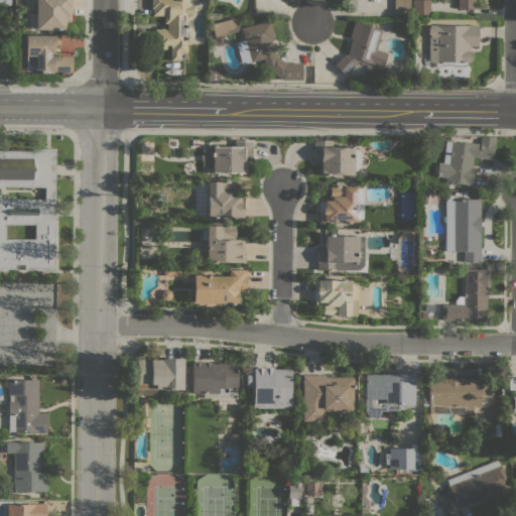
[(72,0),(73,16),(71,16),(71,21),(66,21),(66,29),(60,29),(60,30),(56,30),(56,28),(35,29),(35,27),(29,27),(29,13),(36,13),(36,0),(72,0)]
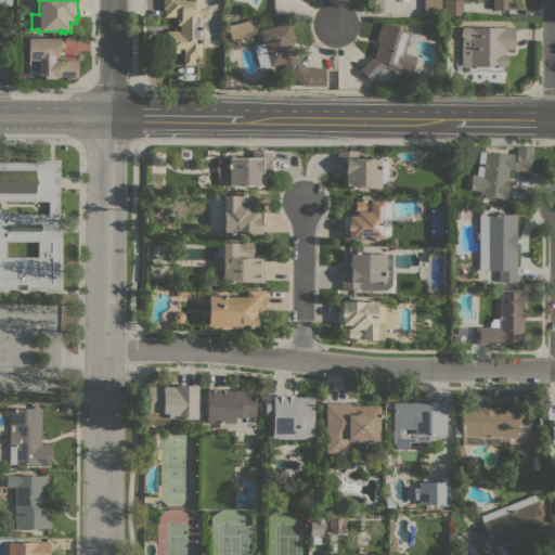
[(201,0),(201,8),(205,8),(206,9),(206,14),(205,15),(201,15),(201,56),(193,56),(193,65),(183,65),(183,52),(166,52),(166,30),(180,30),(180,25),(177,25),(177,16),(164,16),(164,9),(163,9),(163,0),(201,0)]
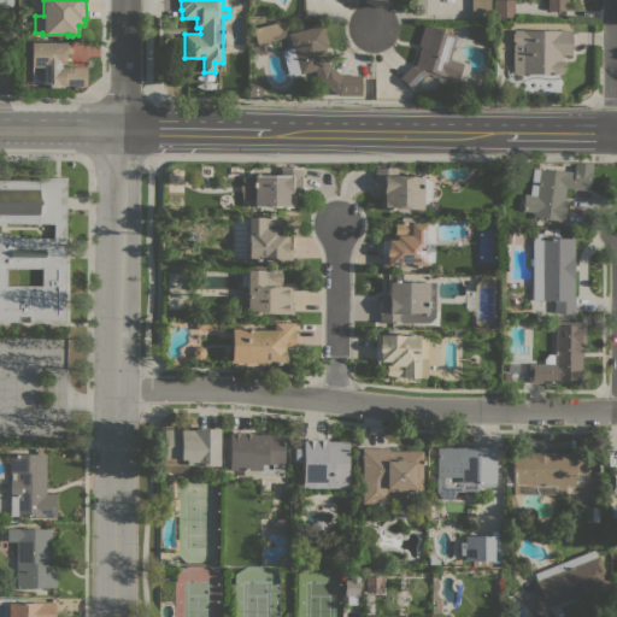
[(436,0),(436,13),(415,13),(415,0),(436,0)]
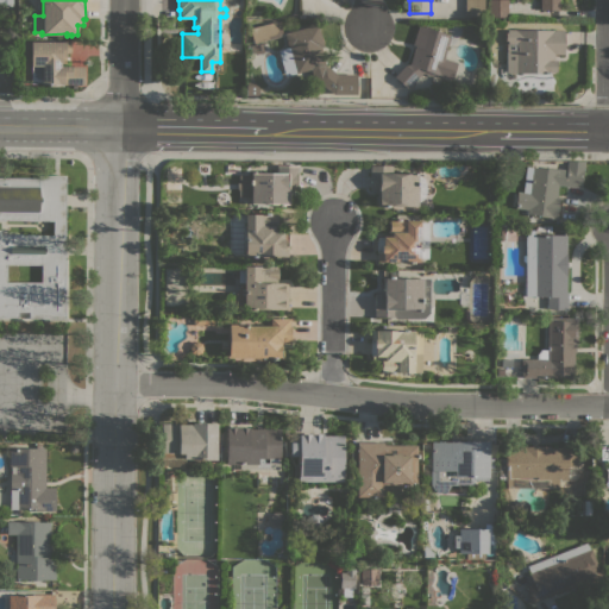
[(484,0),(484,17),(465,17),(465,0),(484,0)]
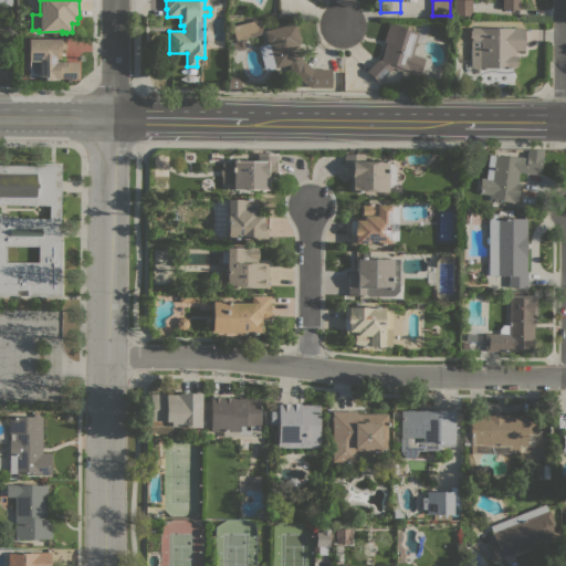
[(471,0),(471,16),(454,16),(454,0),(471,0)]
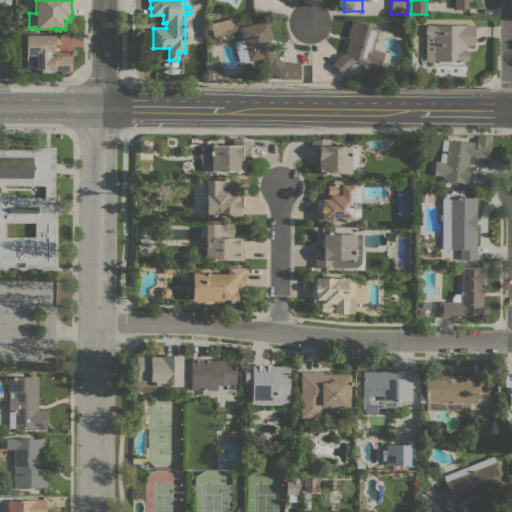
[(469,0),(469,8),(454,8),(454,7),(453,7),(453,0),(469,0)]
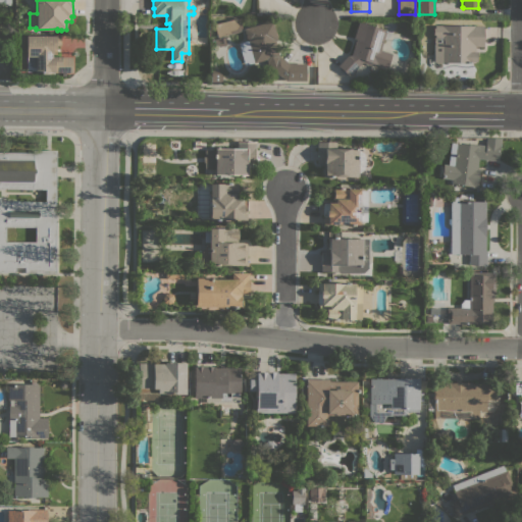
[(242,28),(240,31),(217,37),(214,23),(239,17),(242,28)]
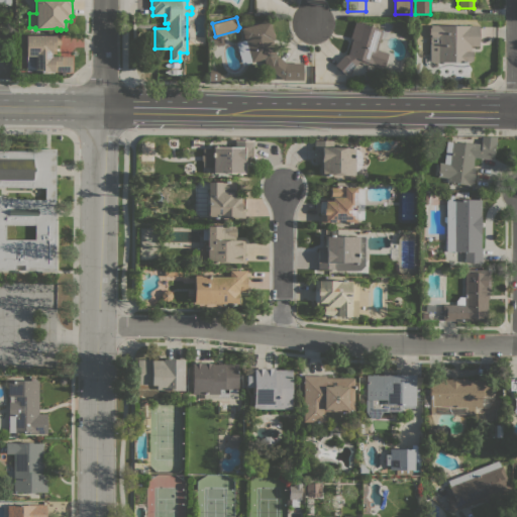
[(270,20),(275,39),(272,40),(276,55),(285,63),(303,63),(302,80),(283,80),(266,68),(264,59),(251,62),(242,67),(236,41),(238,40),(243,36),(241,28),(270,20)]
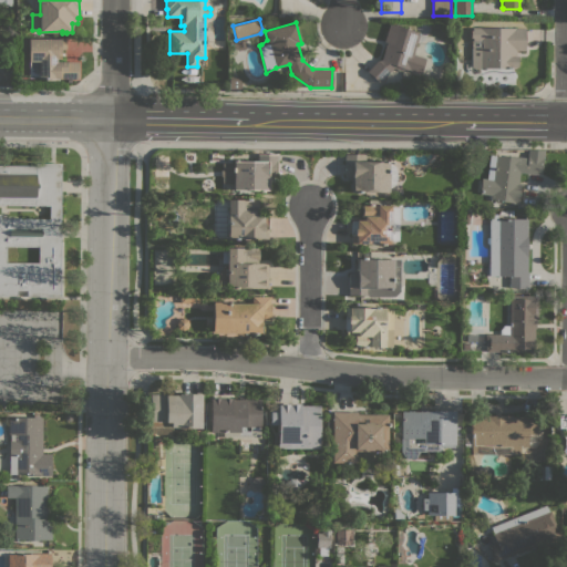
[(387,42),(383,41),(389,23),(420,32),(413,54),(425,58),(421,73),(406,69),(405,71),(409,72),(406,79),(401,78),(403,71),(392,68),(379,82),(368,71),(377,61),(381,60),(387,42)]
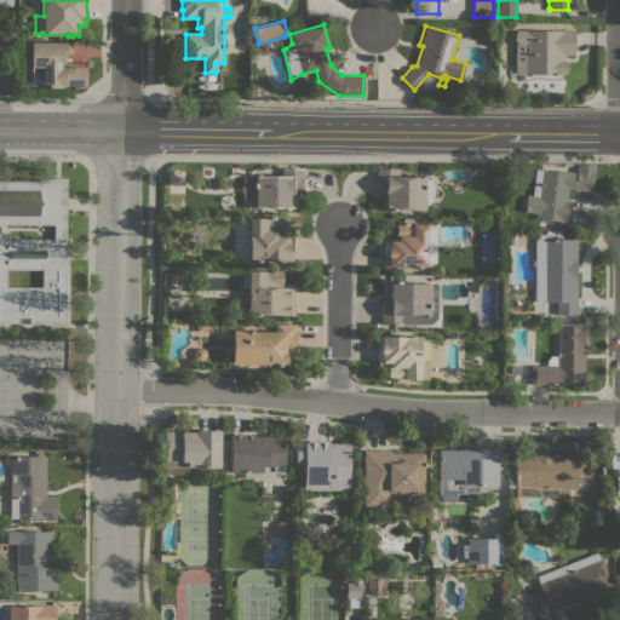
[(574,30),(574,55),(563,55),(563,62),(566,62),(566,73),(563,73),(563,74),(515,74),(515,29),(574,30)]
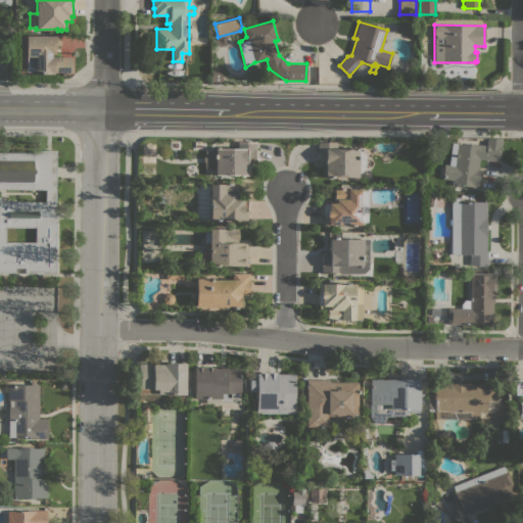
[(60,36),(60,45),(56,45),(56,54),(52,54),(52,56),(72,57),(72,73),(36,72),(27,72),(27,56),(27,36),(60,36)]
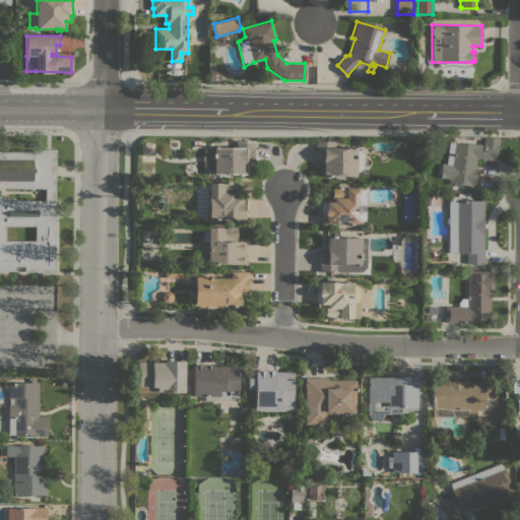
[(218,80),(218,81),(210,81),(210,70),(217,70),(220,75),(220,80),(218,80)]
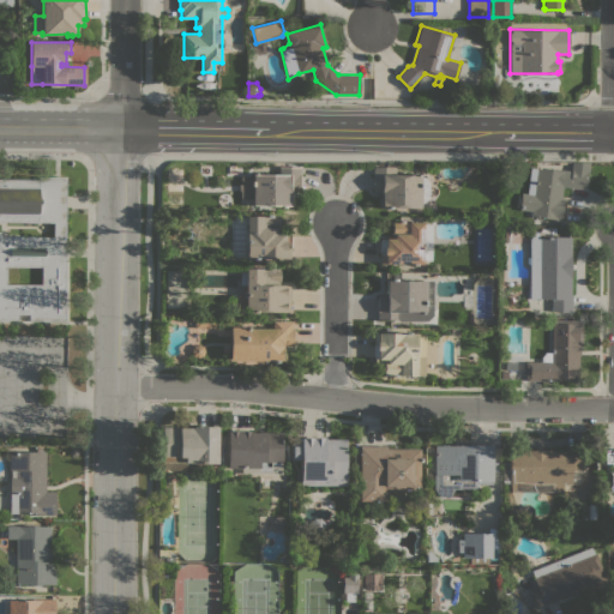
[(551,169),(551,168),(571,170),(571,163),(589,163),(585,190),(563,186),(561,198),(564,198),(561,222),(554,221),(554,220),(530,216),(531,211),(519,210),(522,193),(527,194),(528,182),(534,184),(536,168),(551,169)]
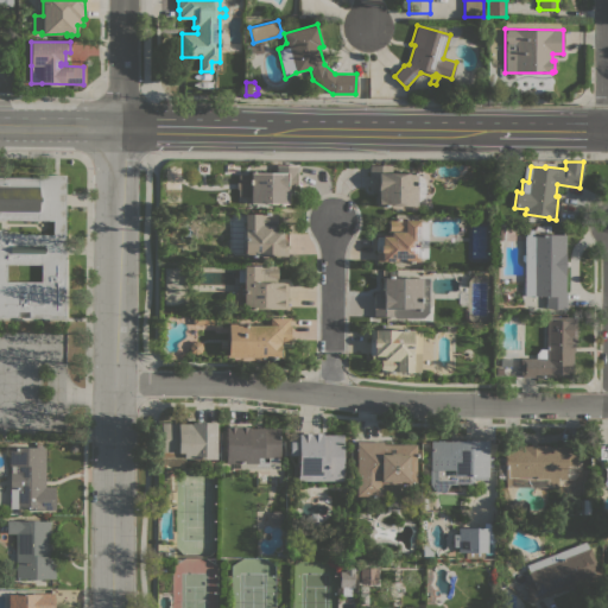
[(277,172),(277,165),(297,165),(297,188),(287,188),(287,203),(251,204),(251,197),(241,197),(238,192),(238,190),(236,188),(236,182),(239,179),(238,173),(251,173),(277,172)]
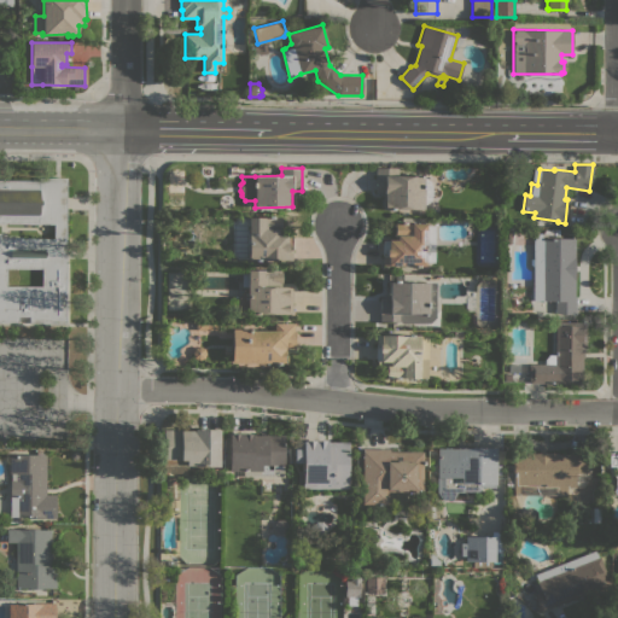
[(424,209),(383,209),(383,207),(382,207),(382,198),(384,198),(384,193),(375,193),(375,168),(398,168),(398,176),(424,176),(424,209)]
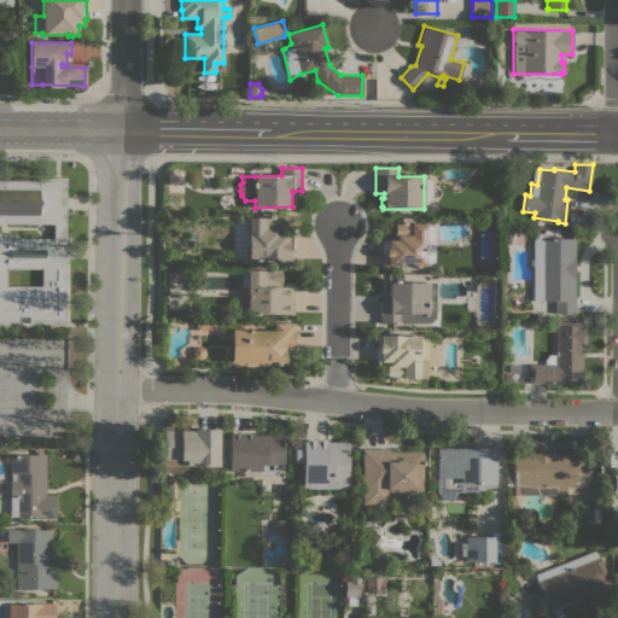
[(29,322),(29,316),(18,316),(18,322),(0,322),(0,233),(1,233),(1,238),(53,238),(53,223),(0,223),(0,180),(39,181),(39,178),(66,178),(65,322),(29,322)]
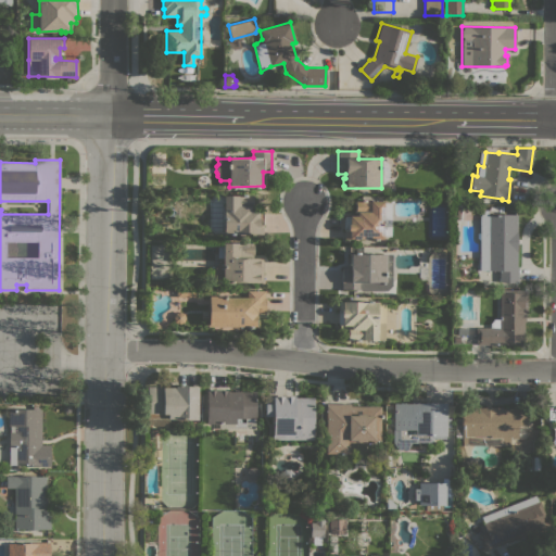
[(252,196),(252,211),(263,211),(263,234),(223,234),(223,196),(252,196)]
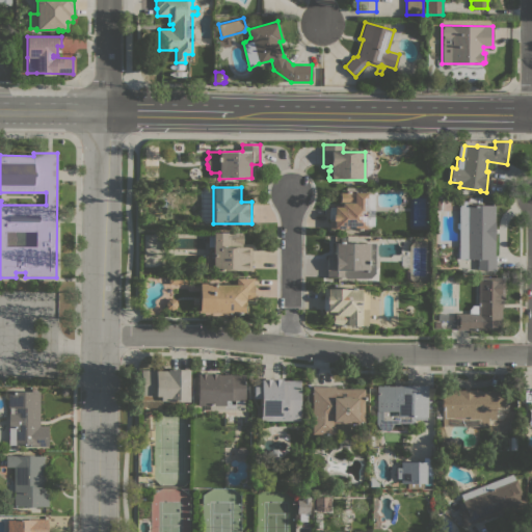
[(329,229),(329,207),(340,207),(340,192),(367,192),(367,229),(329,229)]
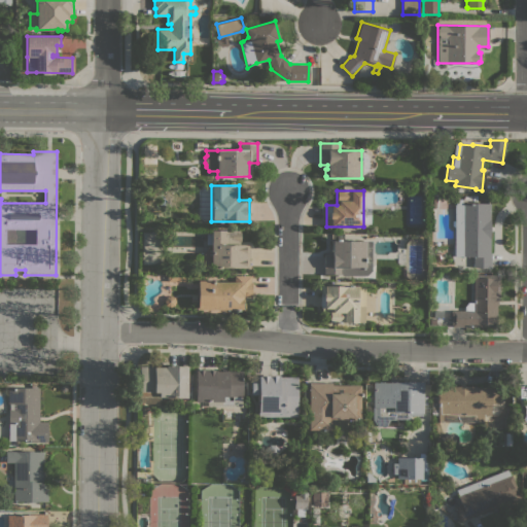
[(463,204),(463,203),(490,203),(490,253),(491,253),(491,268),(473,267),(473,256),(454,256),(455,204),(463,204)]
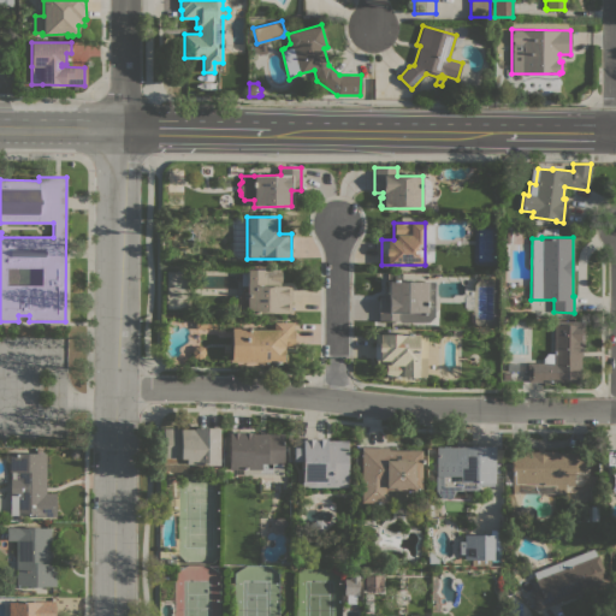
[(291,313),(247,312),(237,311),(237,296),(244,285),(247,285),(247,268),(279,268),(279,271),(280,271),(280,282),(279,282),(279,285),(291,286),(291,313)]
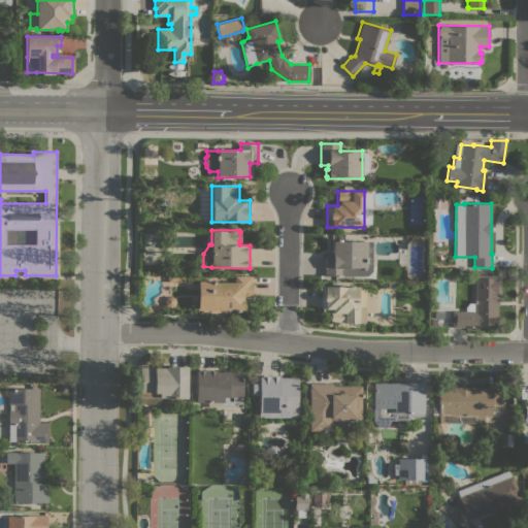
[(372,271),(366,275),(341,275),(341,274),(325,274),(325,255),(331,255),(331,240),(372,240),(372,268),(372,271)]
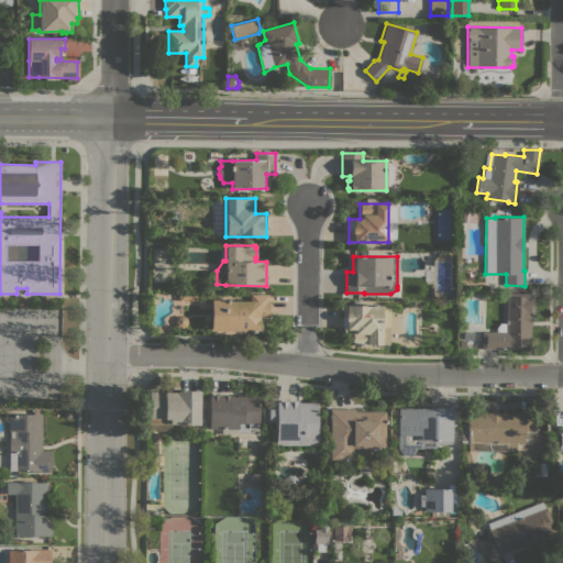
[(267,294),(267,301),(268,301),(268,316),(269,316),(269,320),(261,320),(261,330),(211,330),(211,299),(229,299),(229,301),(250,301),(250,294),(267,294)]
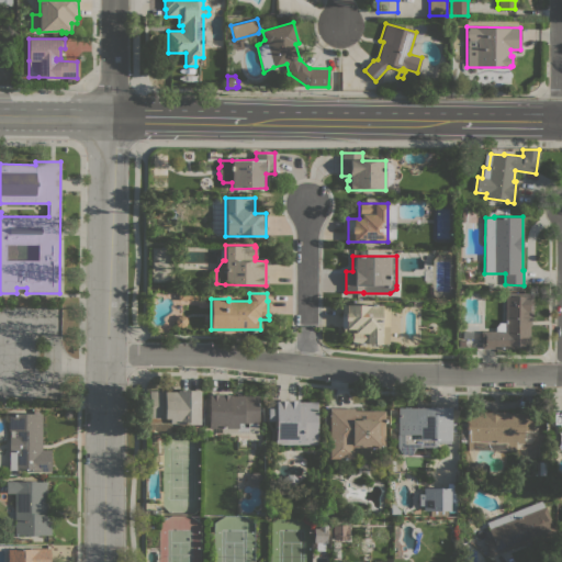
[(481,349),(481,332),(494,332),(494,327),(498,322),(505,322),(505,293),(532,293),(532,315),(531,315),(531,326),(529,326),(529,349),(481,349)]
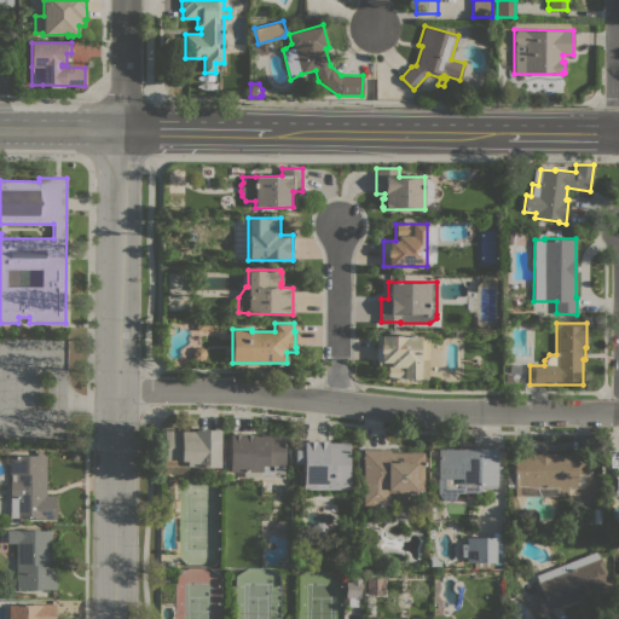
[(379,368),(379,362),(376,362),(376,336),(428,336),(428,379),(420,379),(387,379),(387,368),(379,368)]
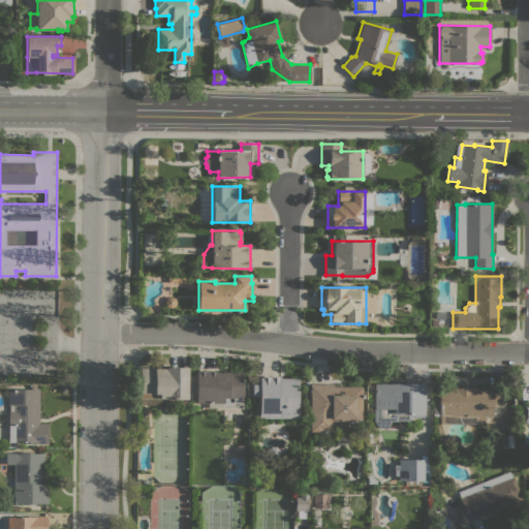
[(188,368),(188,399),(166,399),(166,398),(160,398),(160,404),(141,404),(141,368),(188,368)]
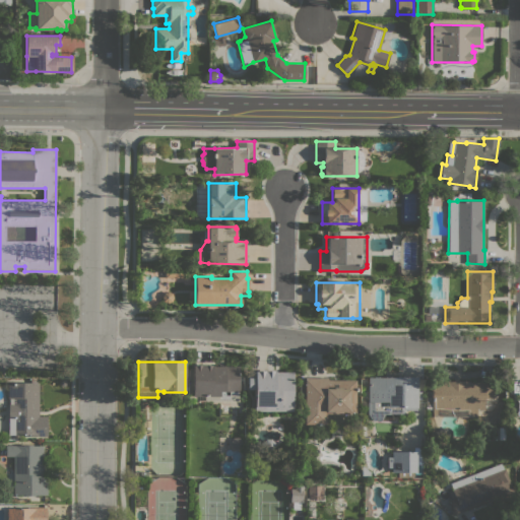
[(205,400),(205,396),(193,396),(193,365),(195,365),(201,365),(205,365),(211,365),(213,365),(213,366),(239,366),(239,401),(205,400)]
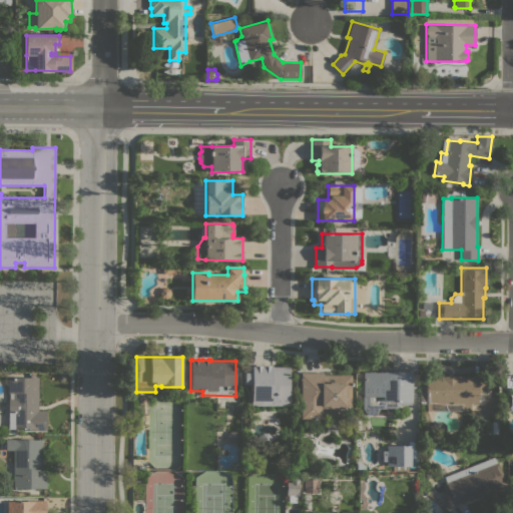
[(290,367),(289,406),(251,406),(251,384),(244,384),(244,367),(290,367)]
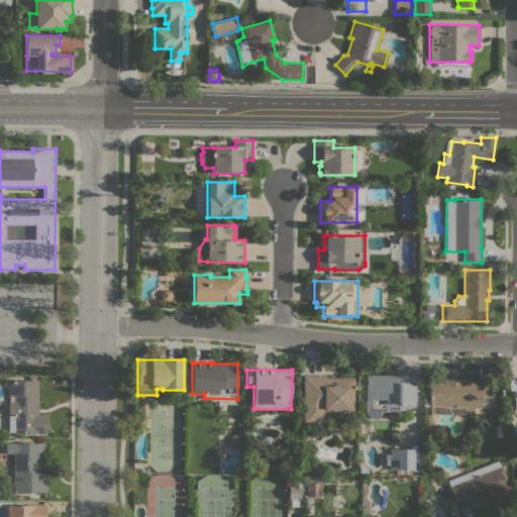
[(340,410),(340,411),(324,411),(324,421),(303,421),(304,375),(326,375),(326,378),(353,378),(353,410),(340,410)]
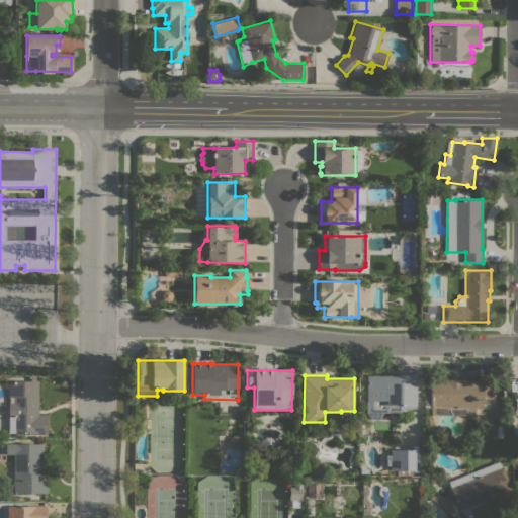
[(415,375),(415,408),(403,408),(403,411),(401,412),(382,412),(382,414),(380,419),(370,419),(367,414),(366,375),(415,375)]
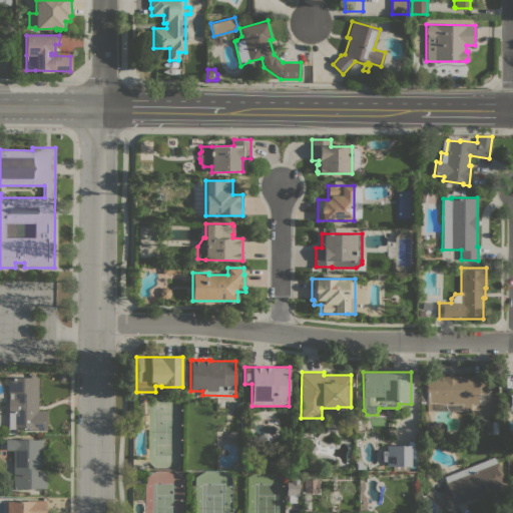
[(472,376),(472,375),(488,375),(488,393),(477,393),(477,405),(470,405),(470,411),(427,411),(427,407),(426,396),(426,386),(424,386),(424,380),(426,380),(426,376),(472,376)]
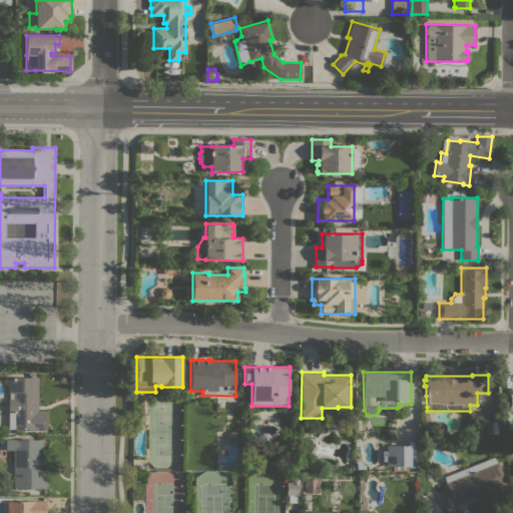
[(38,377),(38,410),(46,410),(46,430),(30,430),(30,429),(8,429),(8,399),(9,399),(9,392),(7,392),(8,377),(38,377)]
